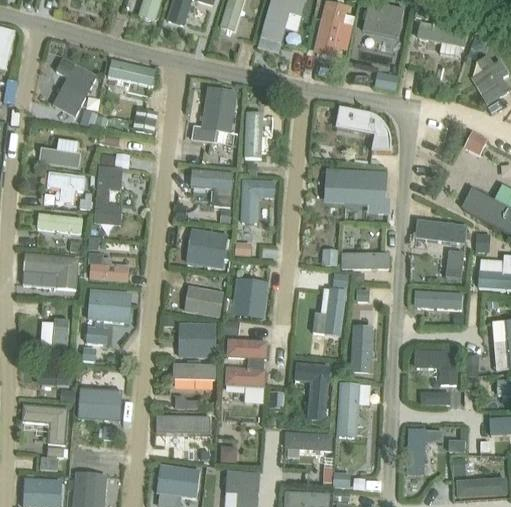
[(143,0),(139,14),(155,19),(161,0),(143,0)]
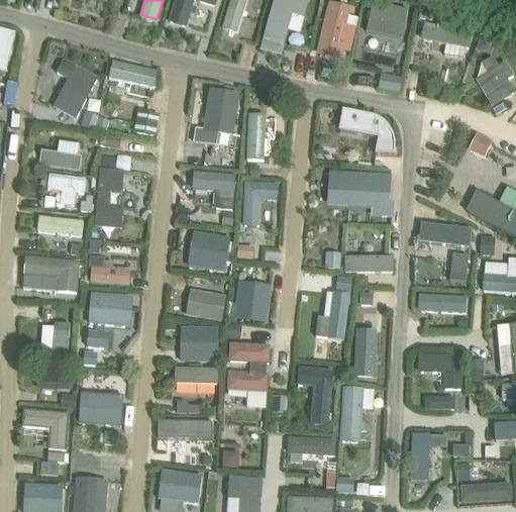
[(174,0),(169,18),(187,24),(194,0),(206,0),(216,3),(217,0),(174,0)]
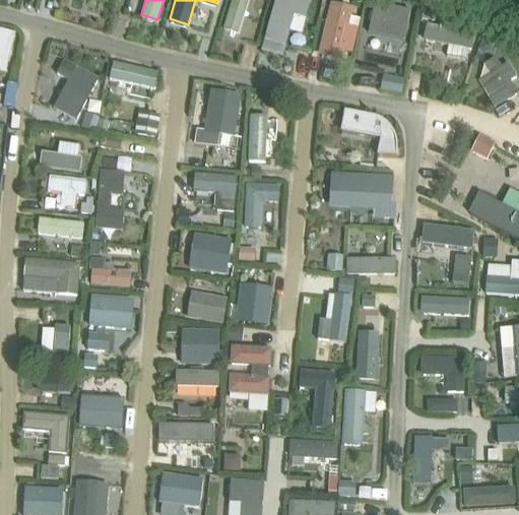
[(240,37),(250,0),(236,0),(228,34),(240,37)]
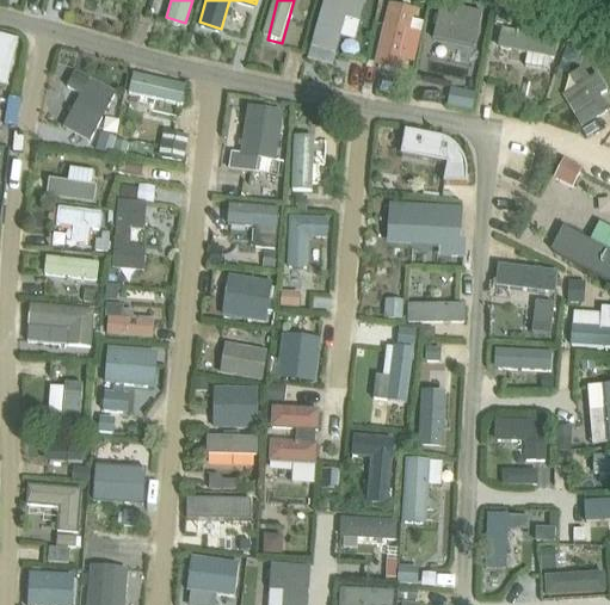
[(324,0),(312,42),(336,49),(346,12),(361,17),(365,0),(324,0)]
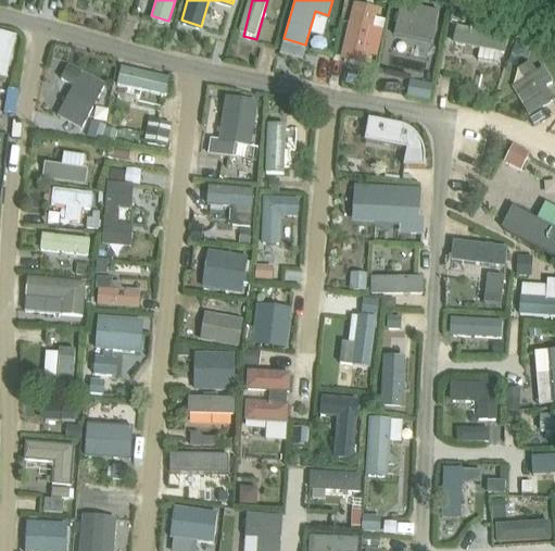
[(439,7),(406,0),(401,0),(394,32),(432,39),(439,7)]
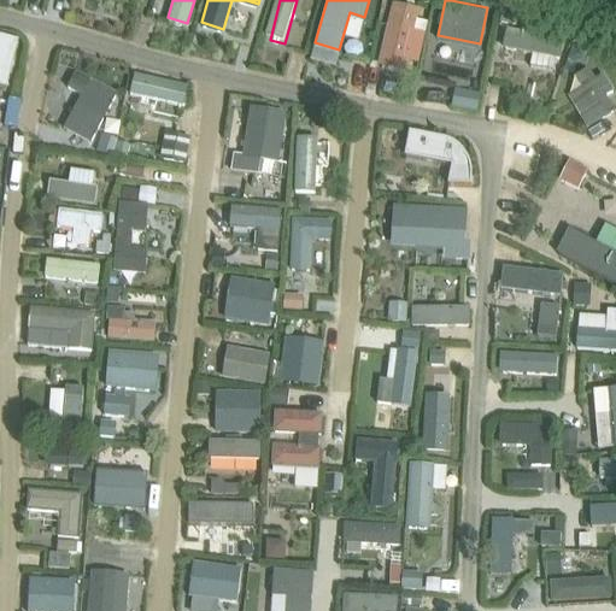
[(504,1),(503,5),(500,17),(516,19),(520,4),(504,1)]
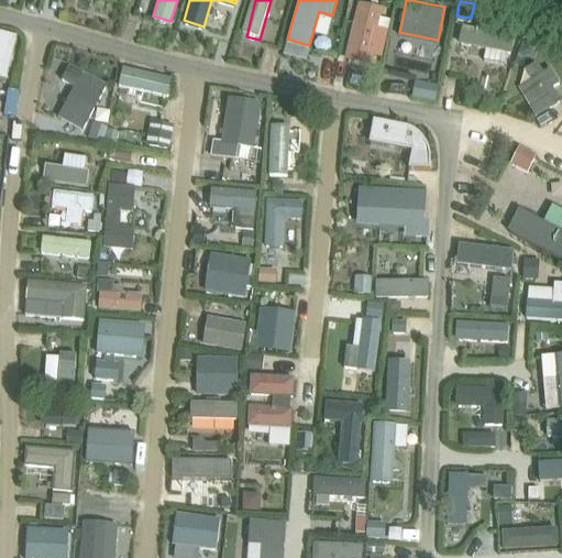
[(382,4),(378,20),(388,22),(392,7),(382,4)]
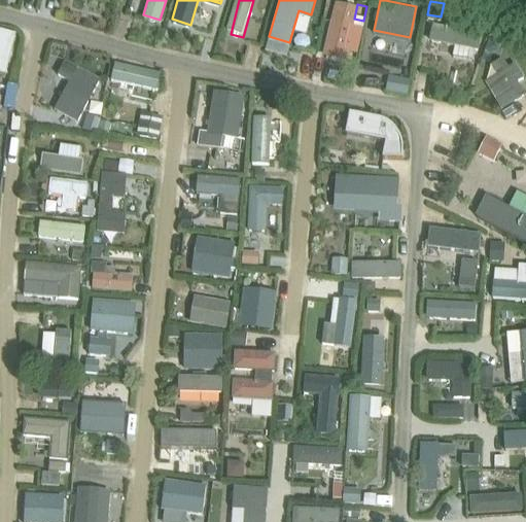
[(351,21),(354,10),(337,6),(334,16),(351,21)]
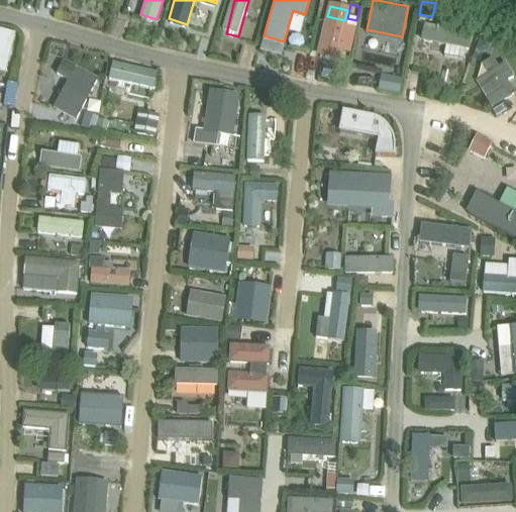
[(426,20),(423,36),(445,40),(443,52),(463,57),(467,45),(471,45),(475,30),(477,20),(440,13),(438,23),(426,20)]
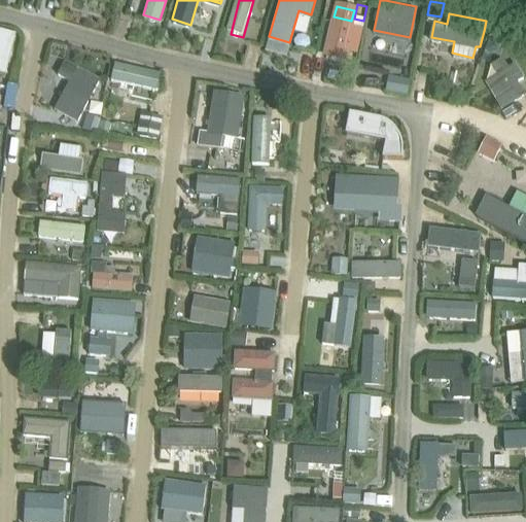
[(334,16),(330,15),(324,42),(322,51),(346,58),(348,48),(349,43),(357,44),(359,36),(351,34),(354,22),(351,21),(334,16)]
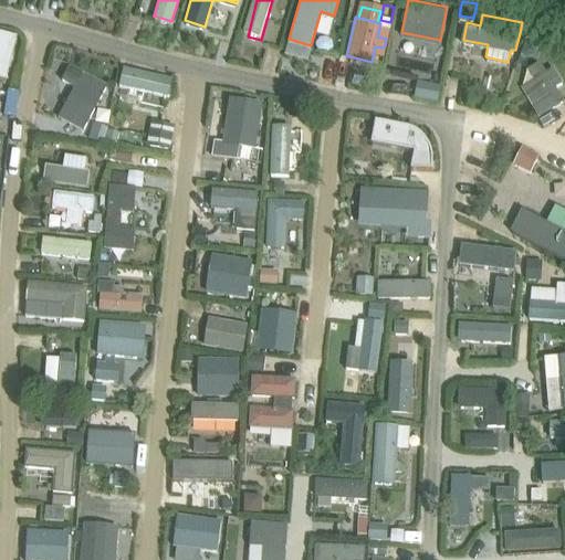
[(0,46),(6,49),(10,32),(0,29),(0,46)]
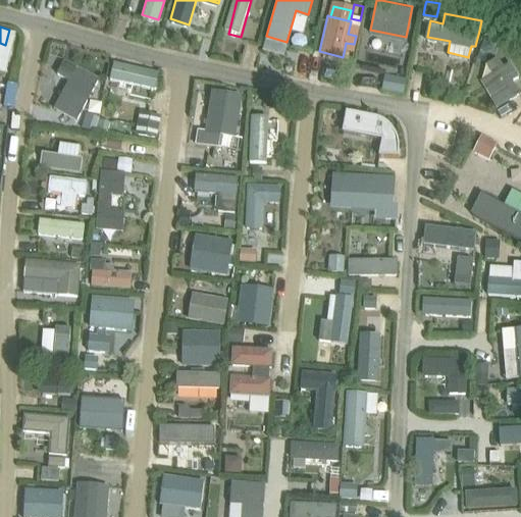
[(66,56),(70,43),(54,38),(50,51),(66,56)]
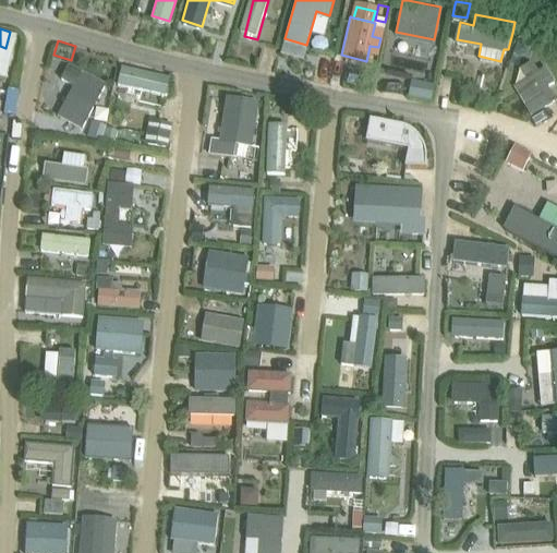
[(537,67),(531,58),(519,65),(524,74),(544,104),(556,96),(547,84),(554,80),(543,63),(537,67)]
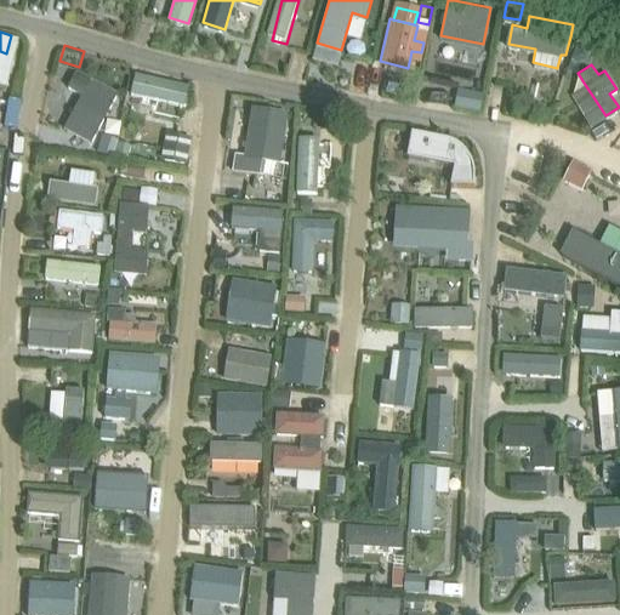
[(81,92),(64,125),(91,140),(118,90),(119,89),(77,67),(75,69),(69,81),(67,84),(81,92)]
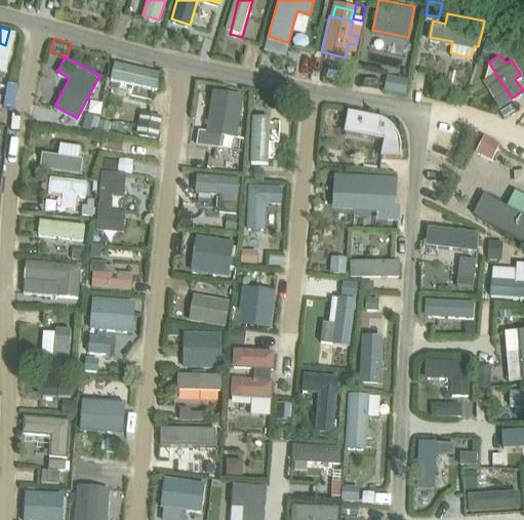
[(110,76),(155,87),(159,71),(114,60),(110,76)]
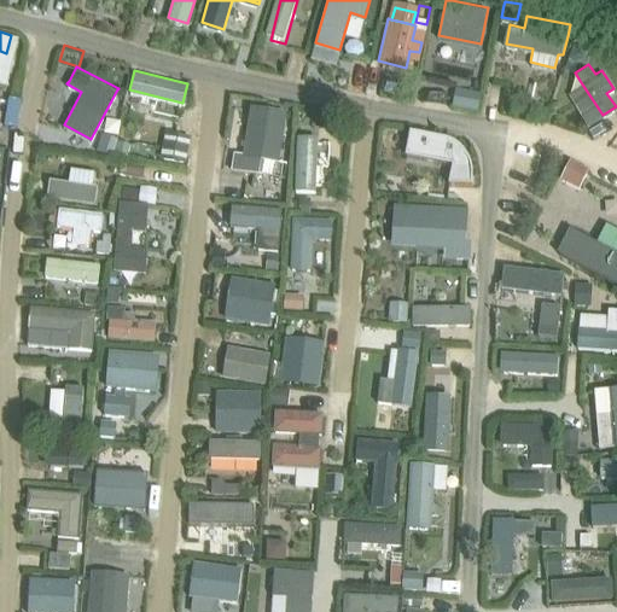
[(482,89),(457,83),(453,102),(478,108),(482,89)]
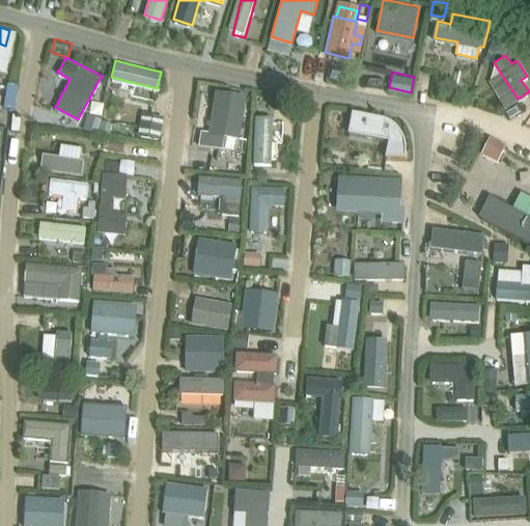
[(0,123),(6,125),(15,83),(0,80),(0,123)]
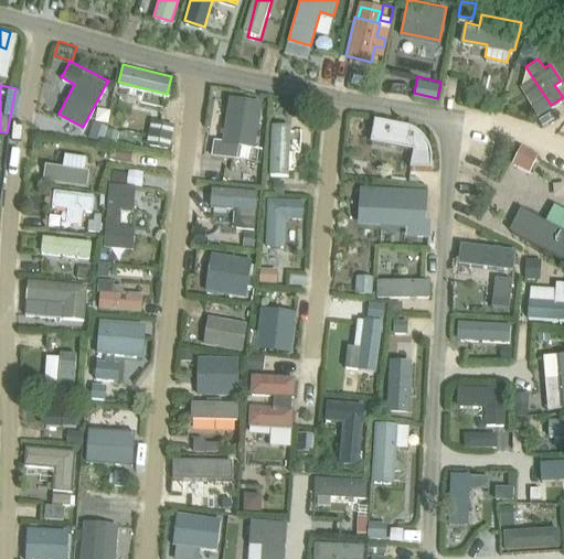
[(113,100),(124,104),(127,92),(116,89),(113,100)]
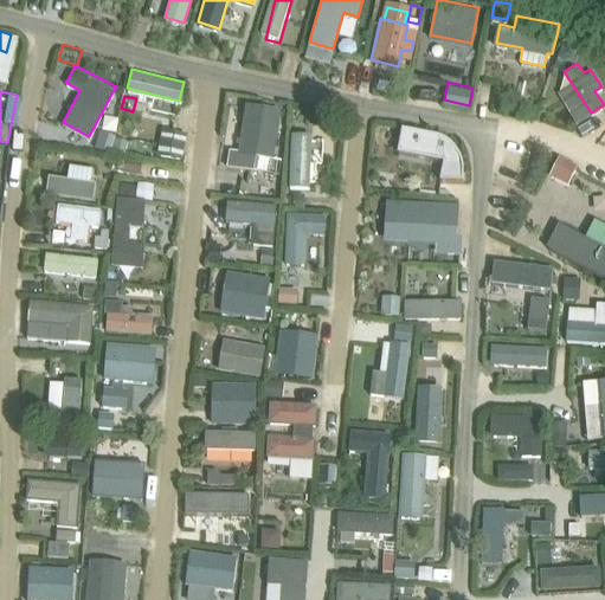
[(281,108),(245,102),(237,149),(229,148),(226,165),(256,171),(258,155),(272,157),(281,108)]
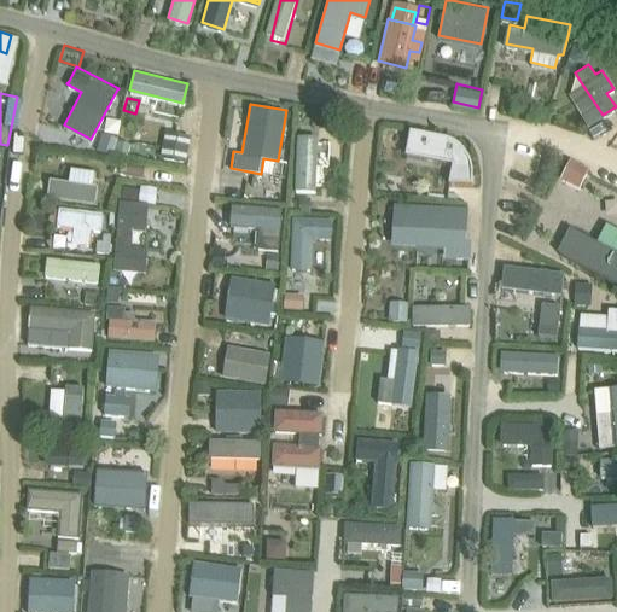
[(442,134),(409,128),(406,152),(452,161),(449,173),(472,174),(472,170),(472,168),(472,164),(471,161),(470,158),(469,155),(467,152),(466,150),(464,146),(461,144),(460,141),(457,140),(454,138),(452,137),(448,135),(446,134),(442,134)]
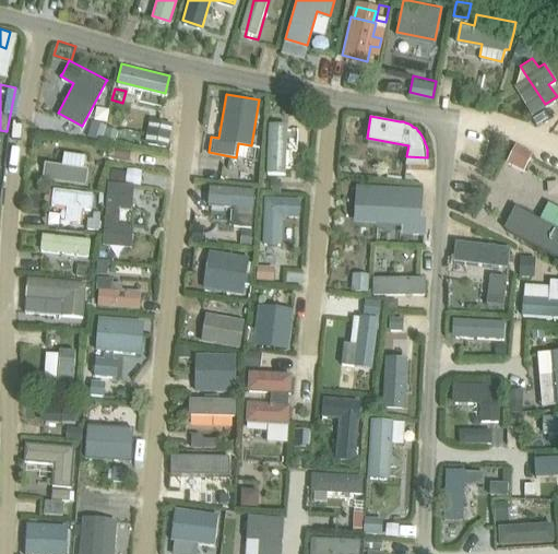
[(155,119),(151,145),(166,148),(170,122),(155,119)]
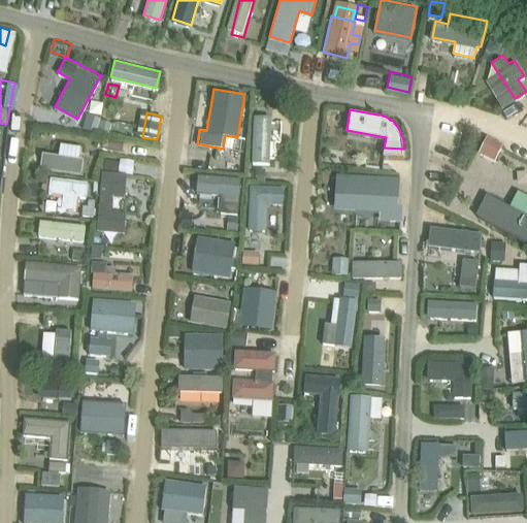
[(99,118),(88,115),(84,127),(95,130),(99,118)]
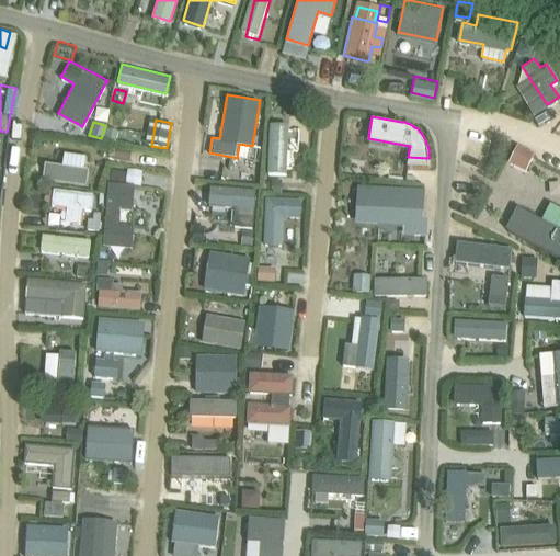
[(271,128),(269,177),(272,177),(282,177),(286,177),(288,128),(271,128)]
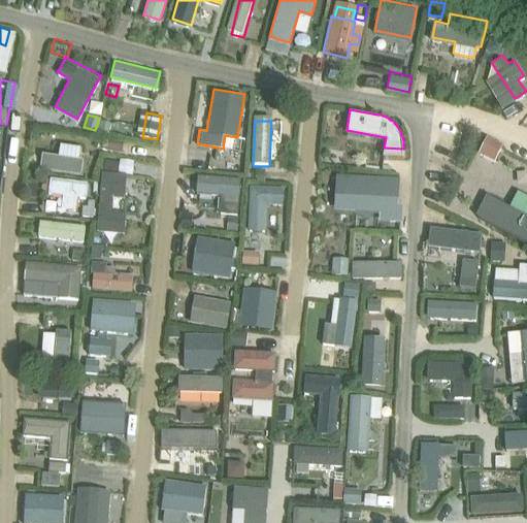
[(110,135),(108,144),(122,148),(124,138),(110,135)]
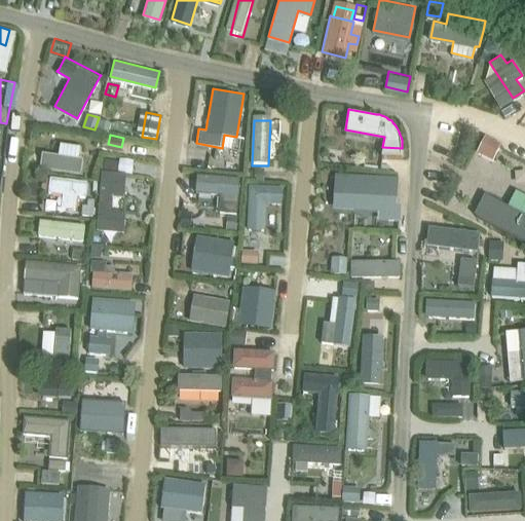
[(501,142),(485,135),(477,150),(493,158),(501,142)]
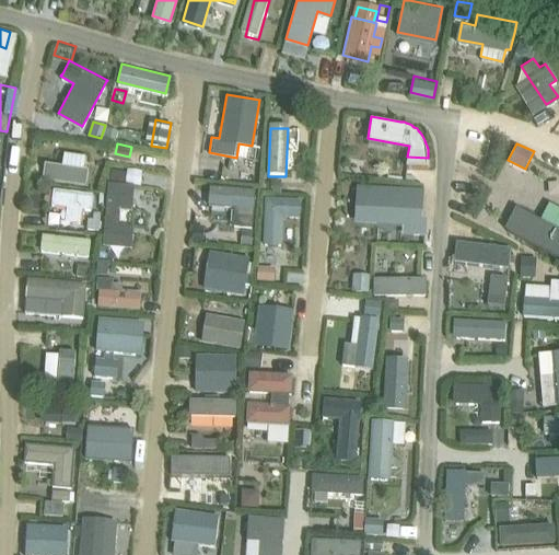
[(42,176),(85,183),(88,166),(44,160),(42,176)]
